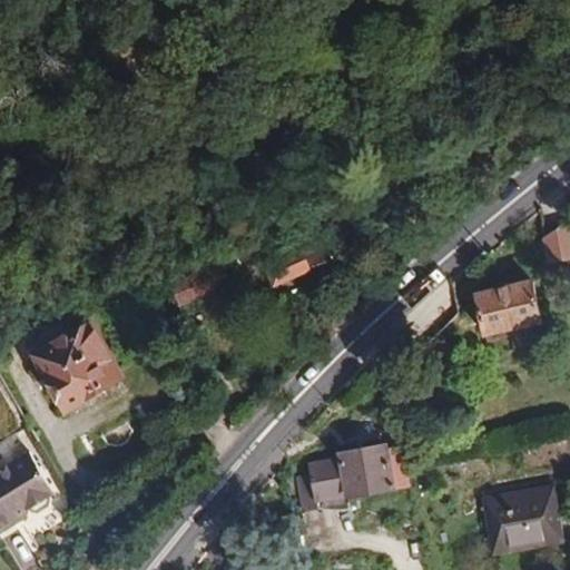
[(266,259),(300,244),(296,234),(261,246),(266,259)]
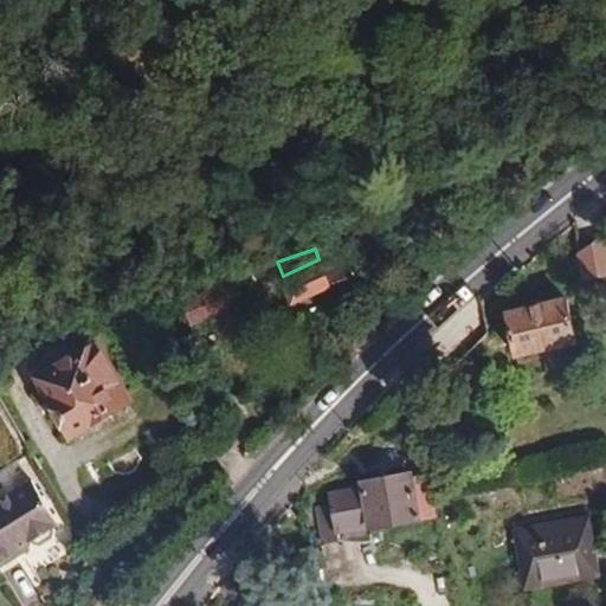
[(347,278),(335,252),(318,259),(283,276),(294,302),(347,278)]
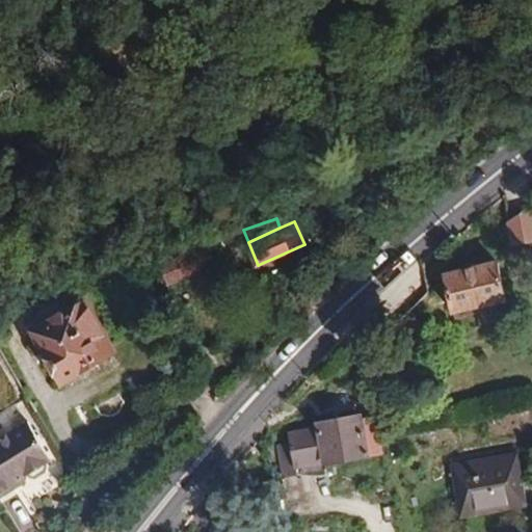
[(206,245),(160,264),(169,286),(214,266),(206,245)]
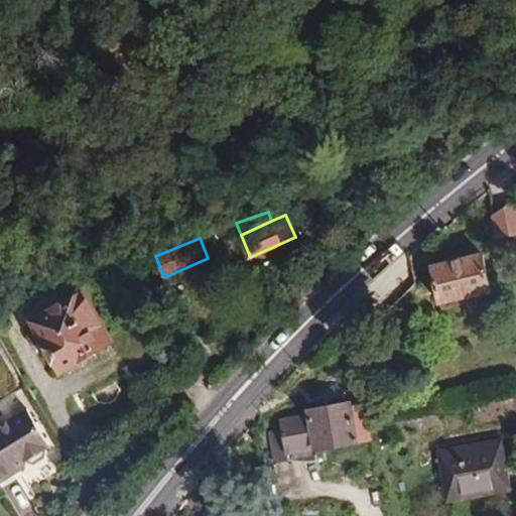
[(482,253),(431,265),(438,303),(490,292),(482,253)]
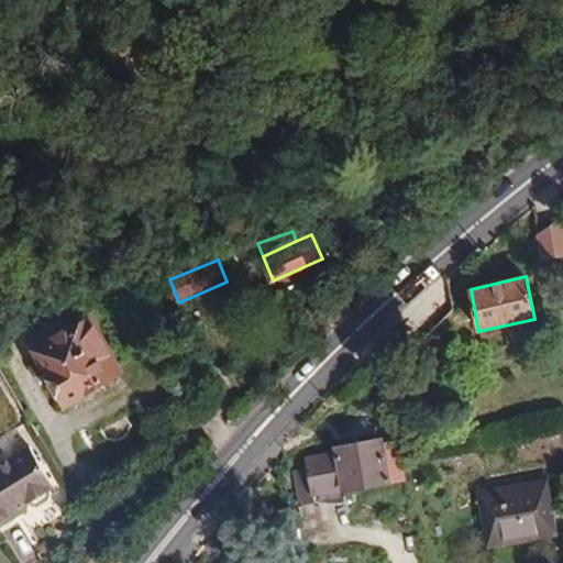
[(90,319),(35,351),(66,405),(120,374),(90,319)]
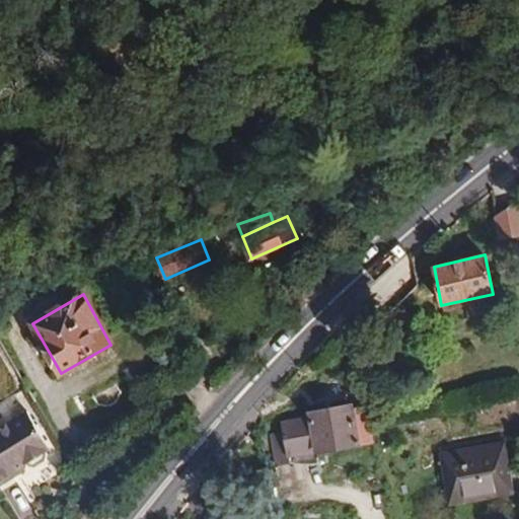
[(373,443),(366,405),(355,408),(354,403),(308,412),(309,419),(280,424),(281,434),(269,435),(275,466),(316,459),(315,452),(373,443)]
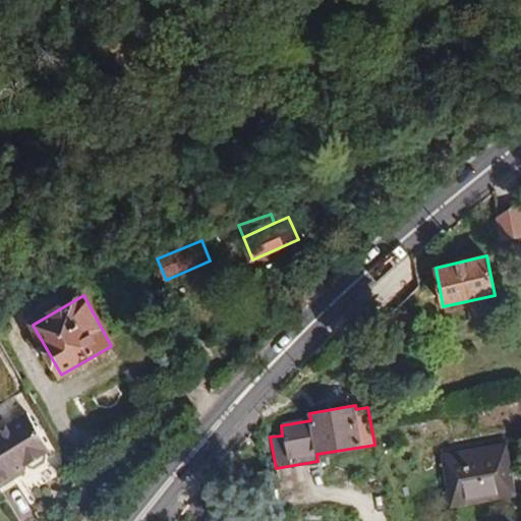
[(45,453),(48,451),(24,413),(0,427),(0,486),(16,476),(14,473),(29,464),(30,466),(38,467),(45,462),(46,455),(45,453)]
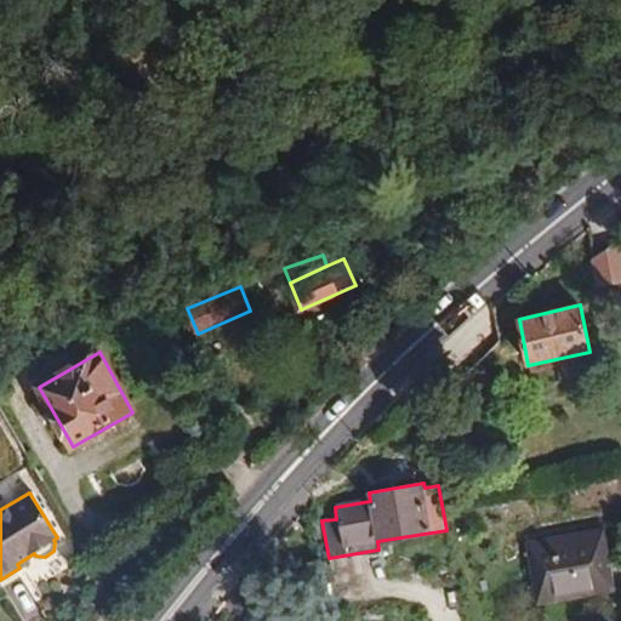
[(602,529),(527,542),(537,604),(613,591),(602,529)]
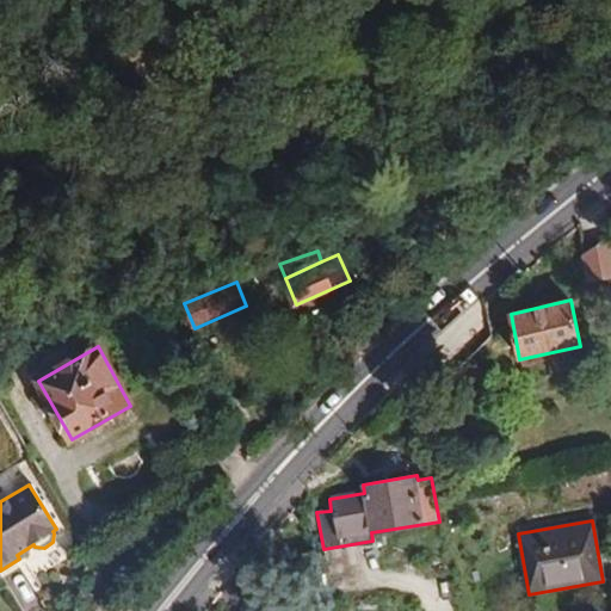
[(28,566),(6,575),(20,610),(44,610),(47,610),(28,566)]
